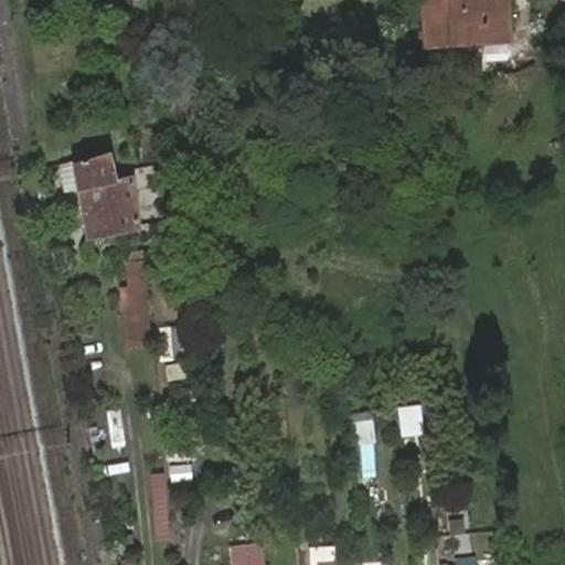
[(422,0),(425,48),(504,44),(502,0),(422,0)]
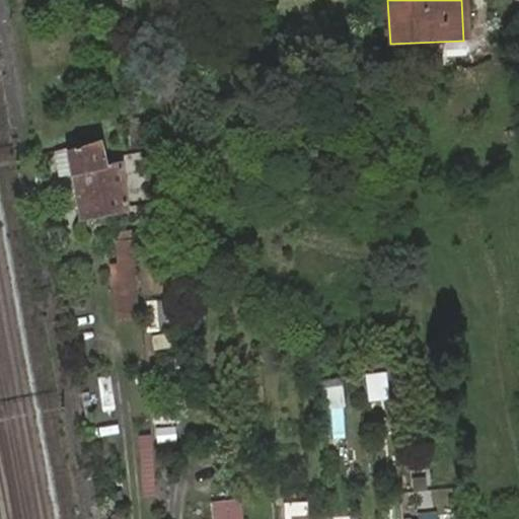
[(104,158),(100,141),(65,151),(69,175),(72,175),(79,219),(126,211),(119,165),(105,167),(104,158)]
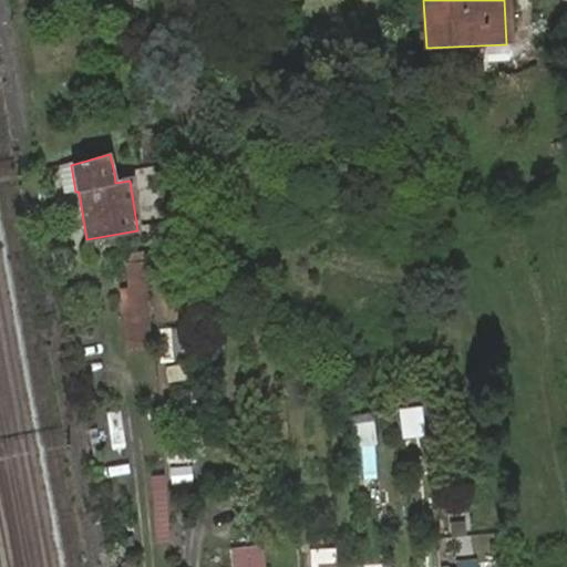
[(134,341),(155,339),(147,254),(127,255),(134,341)]
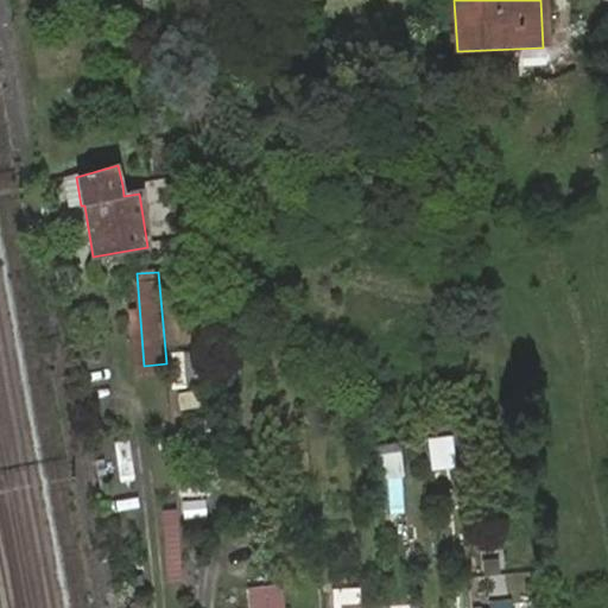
[(189,283),(164,285),(169,342),(192,341),(189,283)]
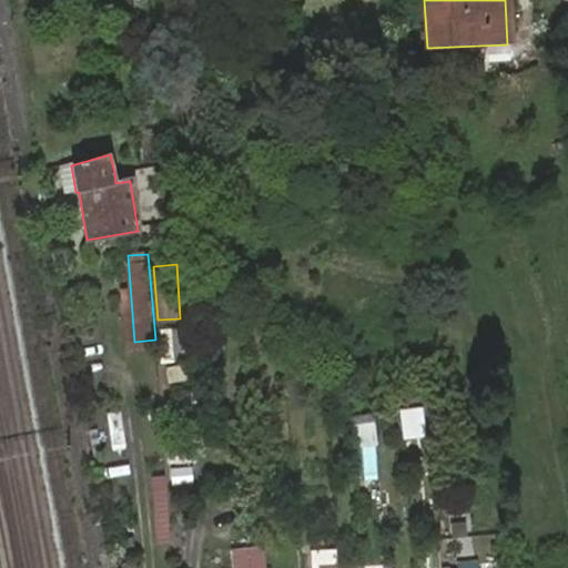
[(156,331),(163,363),(192,358),(185,325),(156,331)]
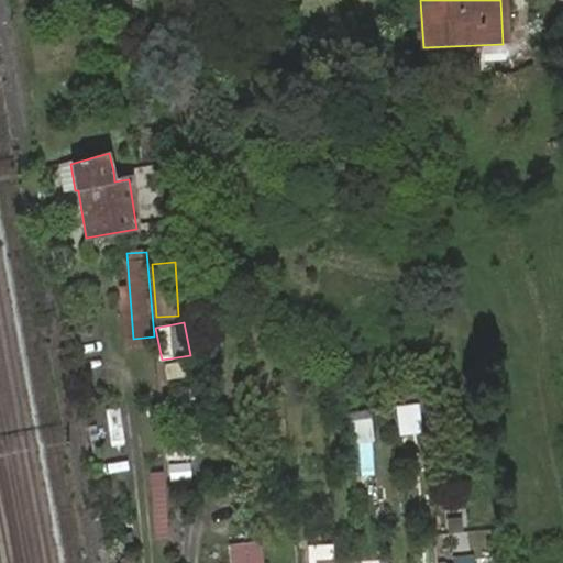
[(399,405),(401,433),(423,432),(421,404),(399,405)]
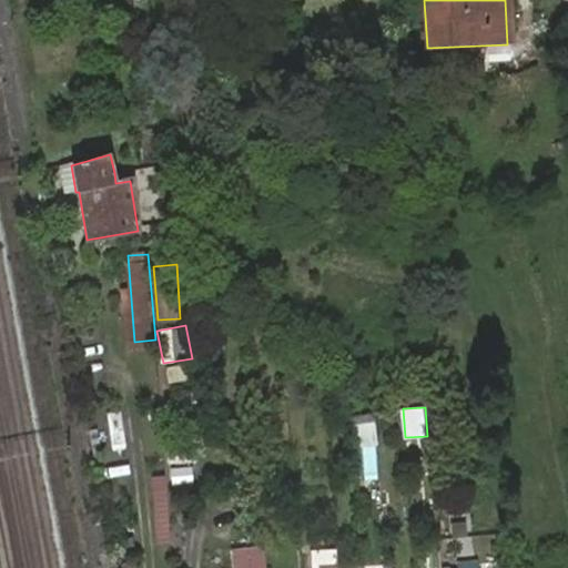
[(376,443),(374,415),(352,417),(353,429),(353,445),(376,443)]
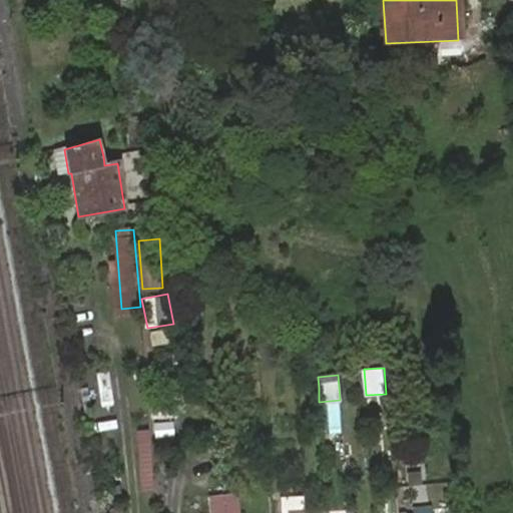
[(318,377),(298,379),(299,390),(319,388),(318,377)]
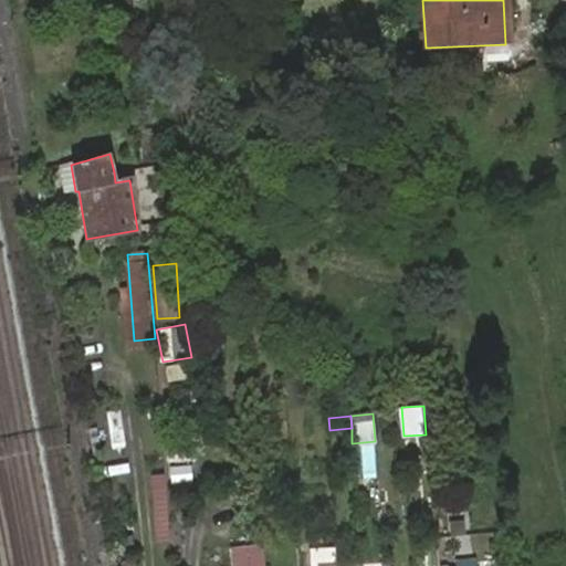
[(263,565),(262,542),(230,546),(231,565),(263,565)]
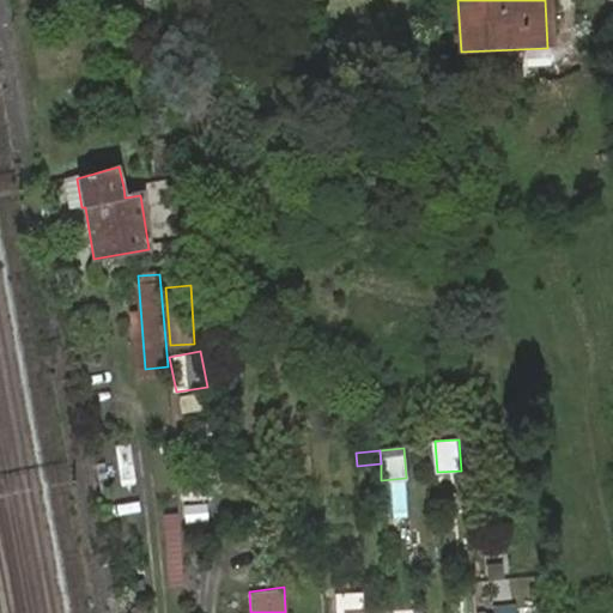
All buildings are outlined.
